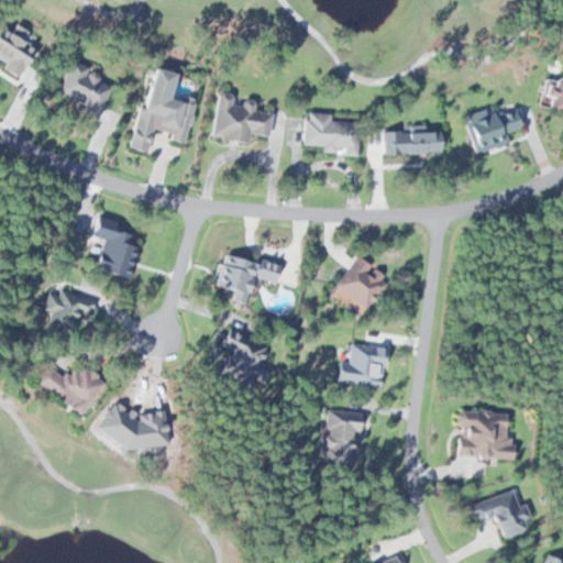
[(59,92),(83,102),(78,112),(97,120),(110,87),(96,81),(100,72),(72,61),(59,92)]
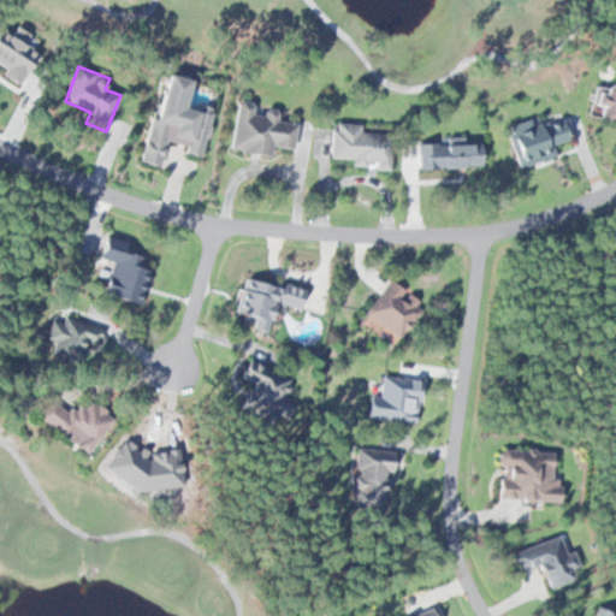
[(615,120),(615,84),(598,82),(593,118),(615,120)]
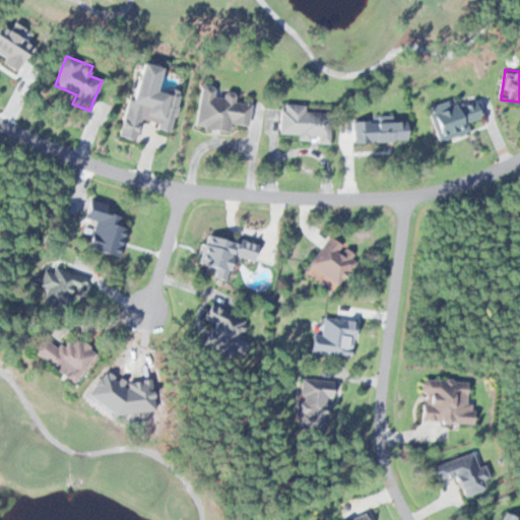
[(230,132),(231,124),(248,126),(251,105),(234,102),(235,93),(214,90),(215,86),(200,84),(195,128),(230,132)]
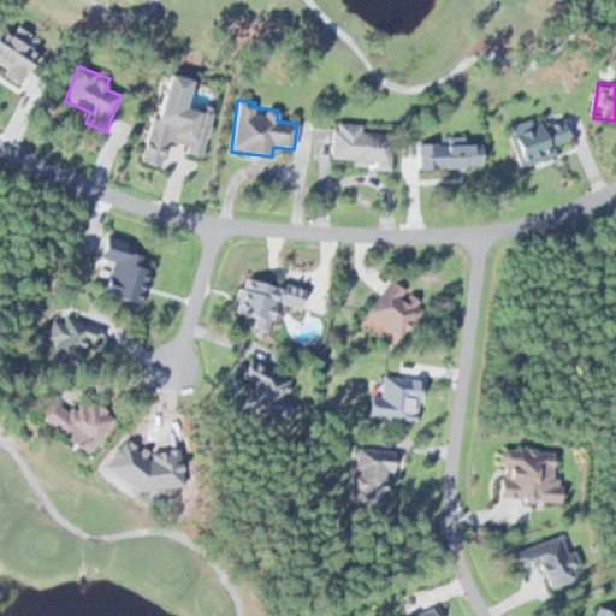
[(554,158),(550,146),(569,141),(563,118),(533,126),(532,120),(509,126),(520,166),(554,158)]
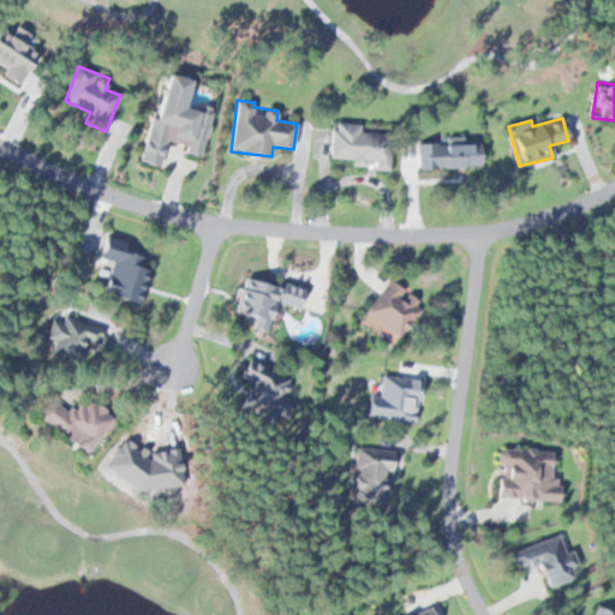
[(332,160),(352,160),(352,168),(390,169),(390,133),(360,132),(360,124),(333,123),(332,160)]
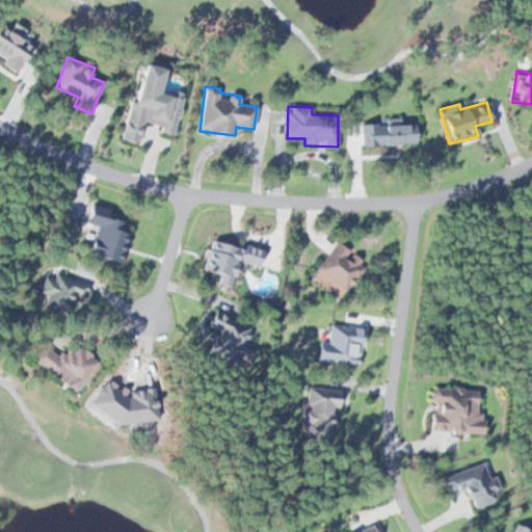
[(363,147),(417,144),(417,123),(362,125),(363,147)]
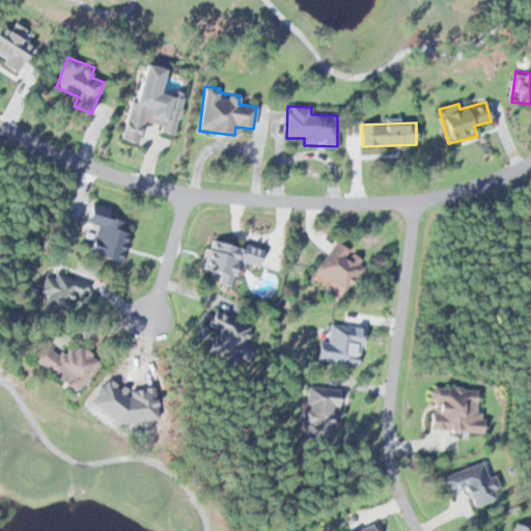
[(121,260),(130,230),(122,228),(126,220),(108,215),(110,207),(92,202),(87,221),(98,223),(89,252),(121,260)]
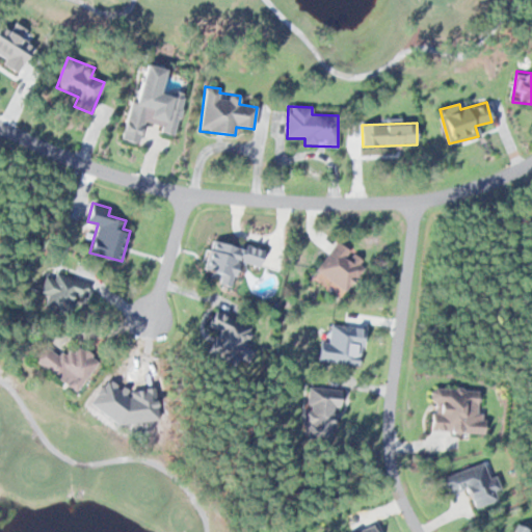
[(242,248),(215,237),(204,265),(232,276),(242,248)]
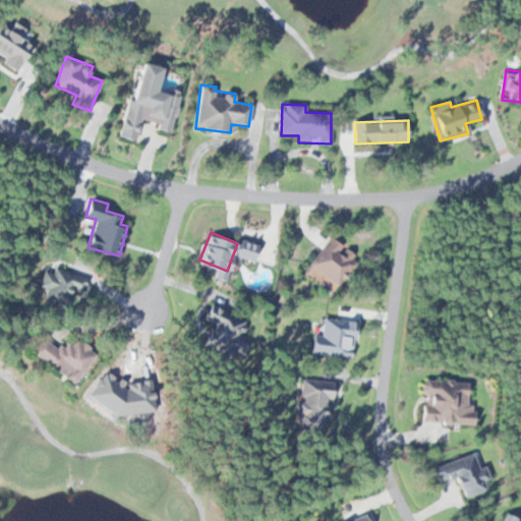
[(359,257),(333,235),(309,264),(335,285),(359,257)]
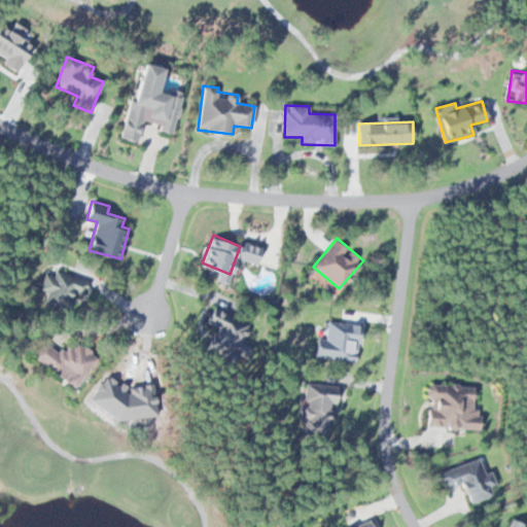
[(41,299),(69,306),(72,292),(84,295),(89,279),(49,269),(41,299)]
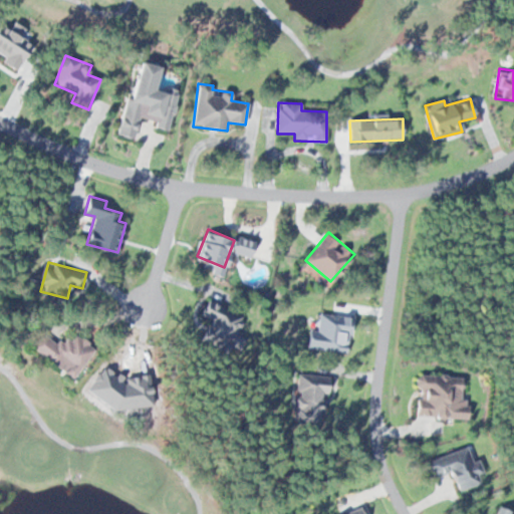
[(203,338),(229,348),(243,314),(208,300),(202,314),(211,318),(203,338)]
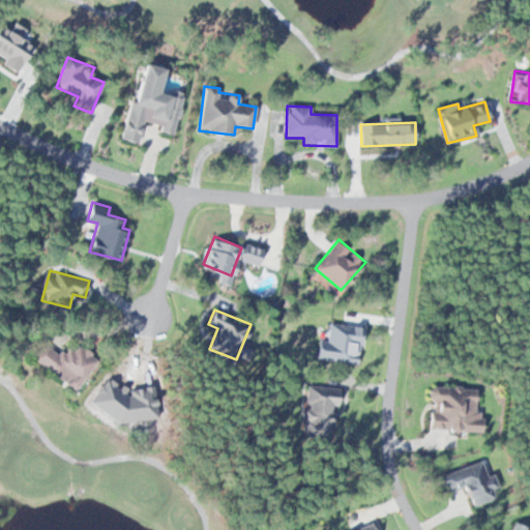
[(72,344),(63,357),(42,342),(32,356),(76,387),(95,359),(72,344)]
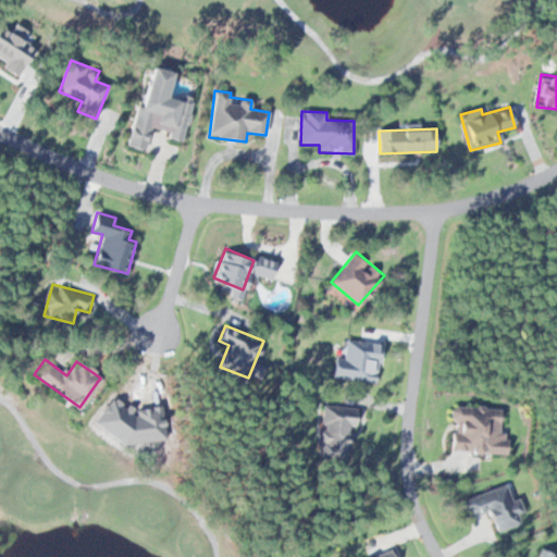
[(316,457),(349,462),(358,408),(324,403),(316,457)]
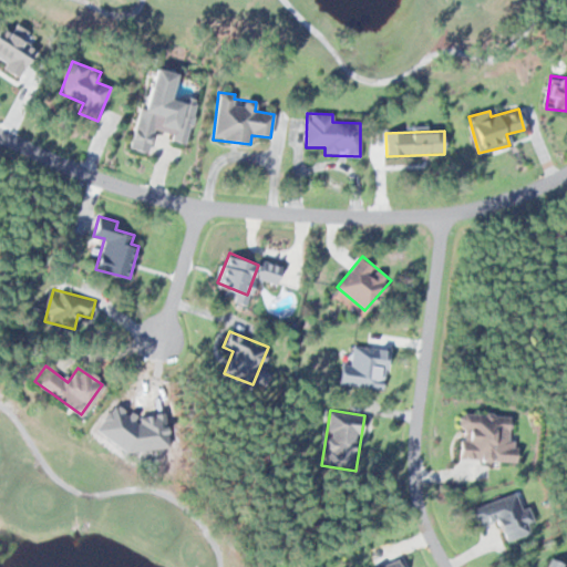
[(516,461),(517,440),(509,439),(511,415),(462,413),(459,459),(516,461)]
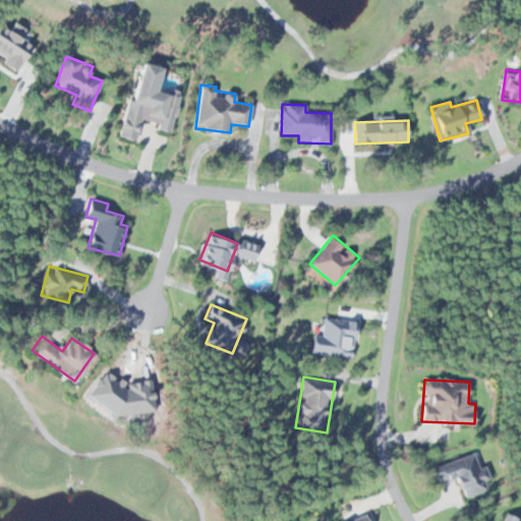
[(489,477),(479,449),(433,466),(440,483),(457,477),(465,498),(488,488),(484,479),(489,477)]
